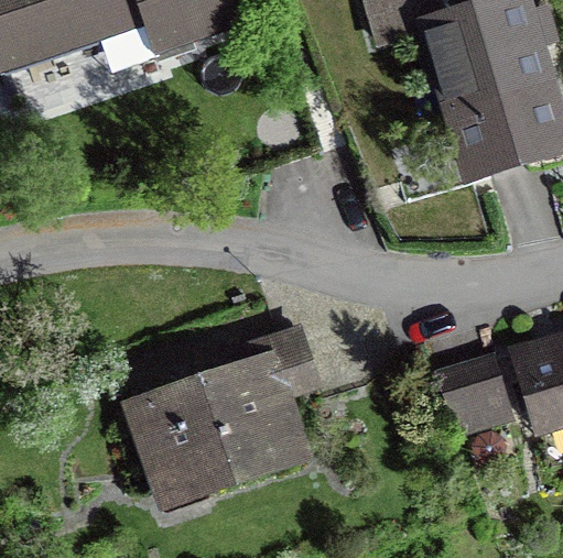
[(143,26),(155,61),(197,46),(195,40),(240,24),(231,0),(0,0),(0,69),(2,75),(143,26)]
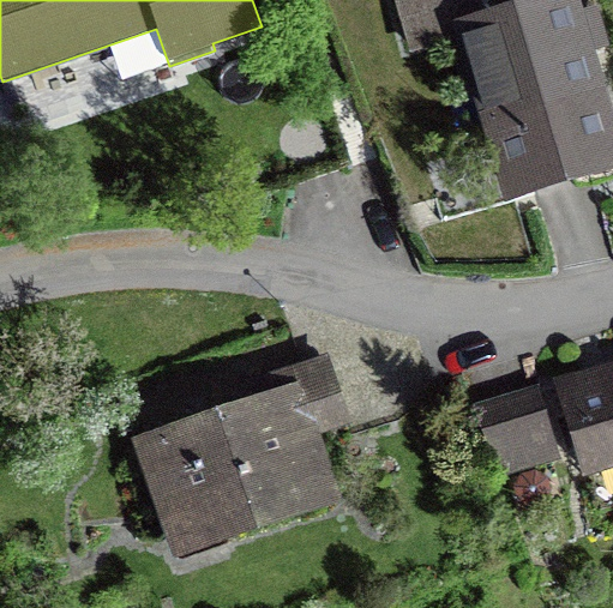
[(474,102),(503,203),(612,170),(612,112),(594,47),(611,42),(599,1),(582,6),(581,0),(517,0),(484,10),(480,0),(392,0),(407,48),(460,32),(480,101),(474,102)]
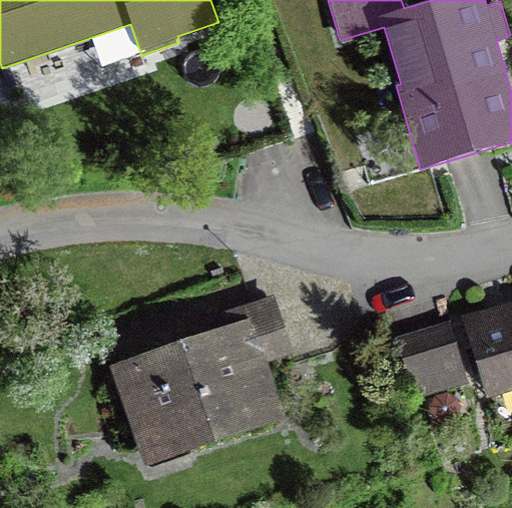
[(206,314),(212,330),(108,364),(143,468),(288,420),(268,360),(294,352),(274,292),(206,314)]
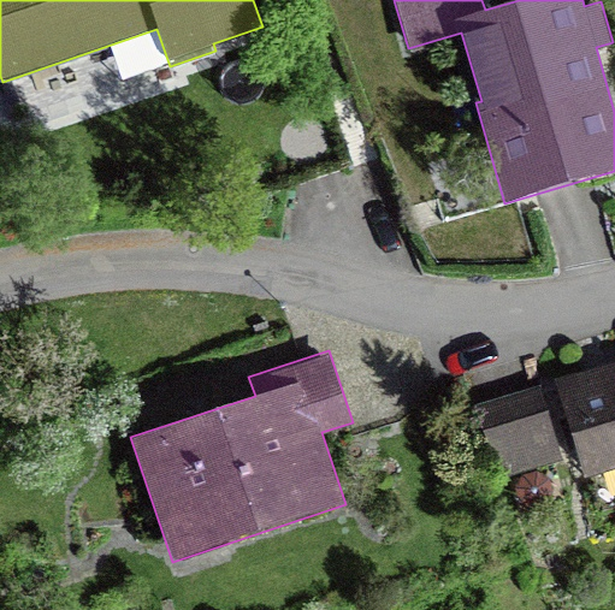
[(614,356),(554,374),(584,478),(602,473),(604,483),(614,479),(614,356)]
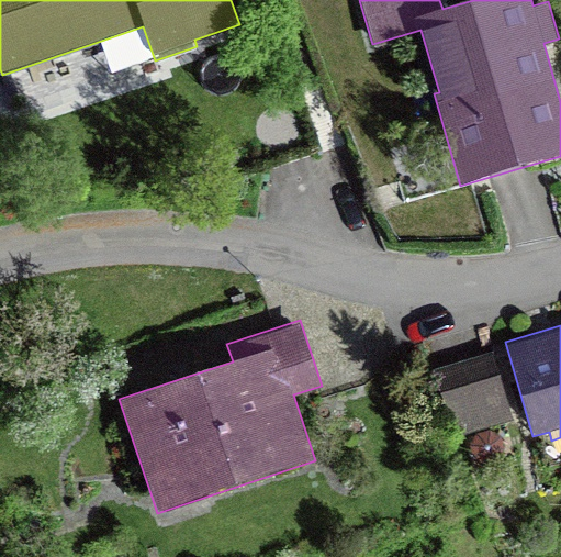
[(513,416),(493,348),(432,367),(452,435),(513,416)]
